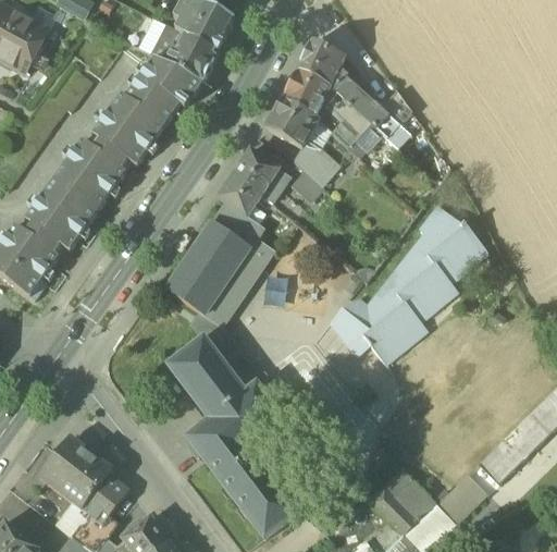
[(85,20),(95,2),(90,0),(58,0),(56,4),(85,20)]
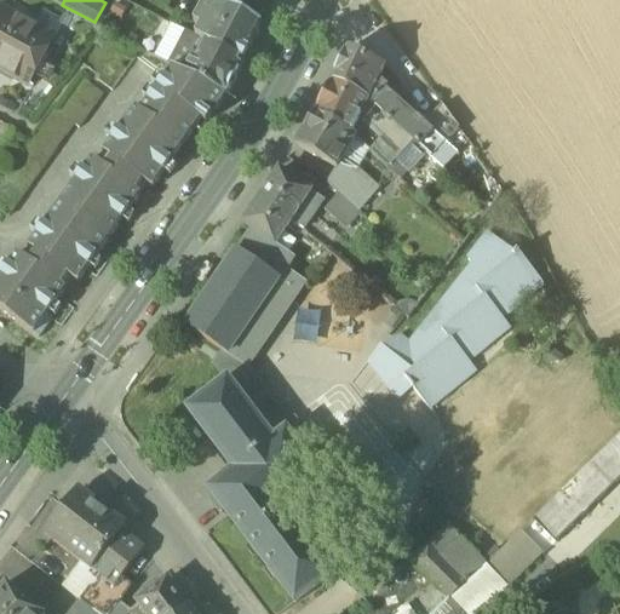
[(201,23),(195,33),(207,39),(244,59),(250,47),(248,46),(263,21),(224,0),(204,0),(194,19),(201,23)]
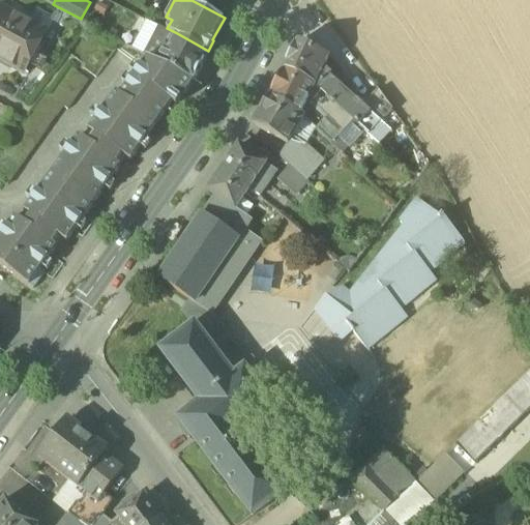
[(11,62),(24,68),(46,29),(29,20),(2,5),(0,7),(0,54),(12,61),(11,62)]
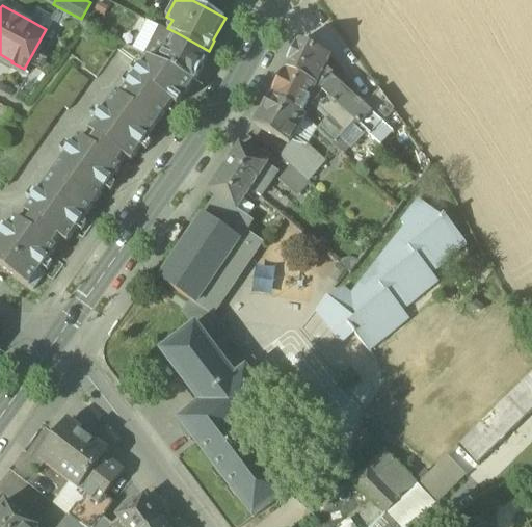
[(29,20),(46,29),(54,15),(37,5),(29,20)]
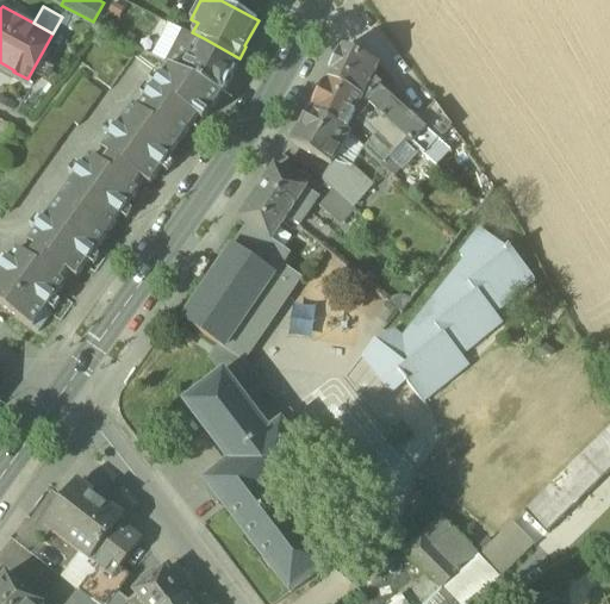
[(166,60),(184,27),(169,20),(151,53),(166,60)]
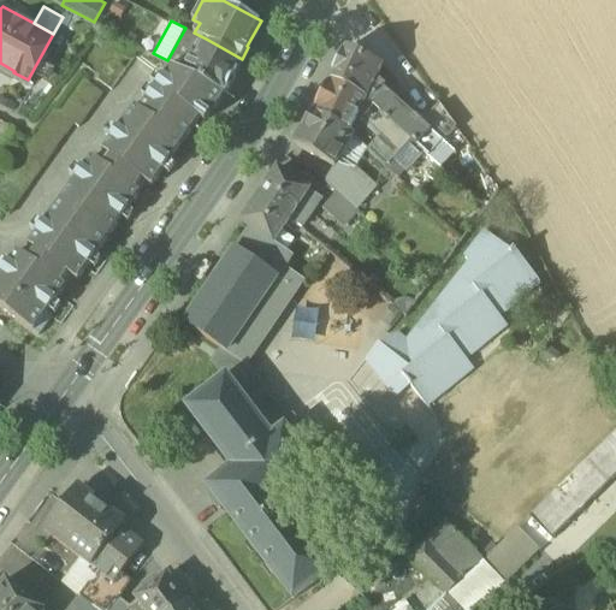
[(171,63),(183,69),(193,49),(199,52),(206,39),(194,33),(185,28),(167,60),(171,63)]
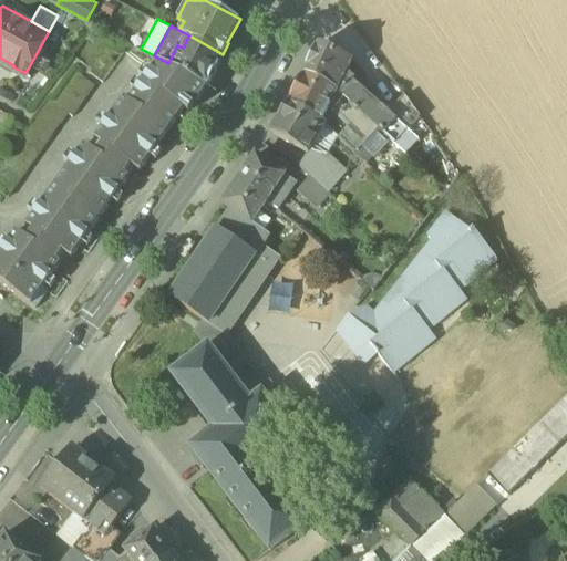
[(223,54),(189,35),(183,48),(177,45),(168,63),(207,84),(217,64),(217,65),(223,55),(223,54)]
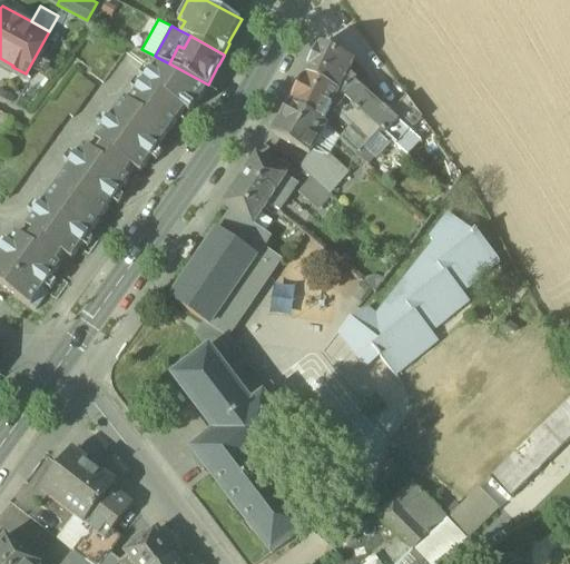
[(320,42),(305,71),(340,90),(381,127),(393,138),(396,141),(409,128),(391,111),(347,72),(354,59),(320,42)]
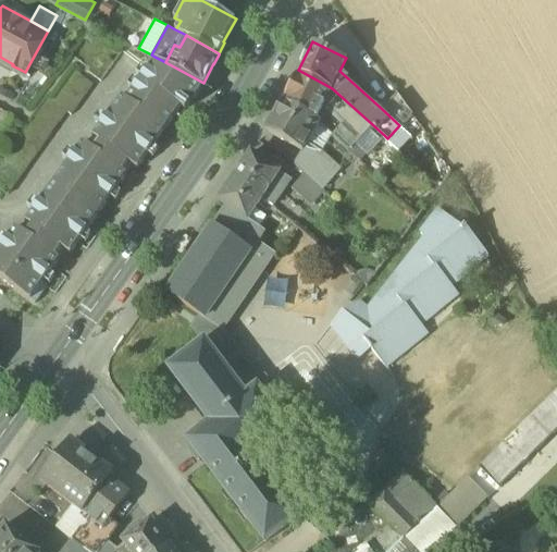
[(185,108),(203,83),(165,62),(155,57),(126,96),(121,93),(91,133),(100,138),(94,147),(82,138),(24,218),(33,223),(26,232),(14,223),(0,242),(0,274),(35,299),(47,282),(42,279),(59,255),(54,252),(60,243),(70,250),(126,171),(122,167),(127,159),(137,166),(175,112),(181,105),(185,108)]
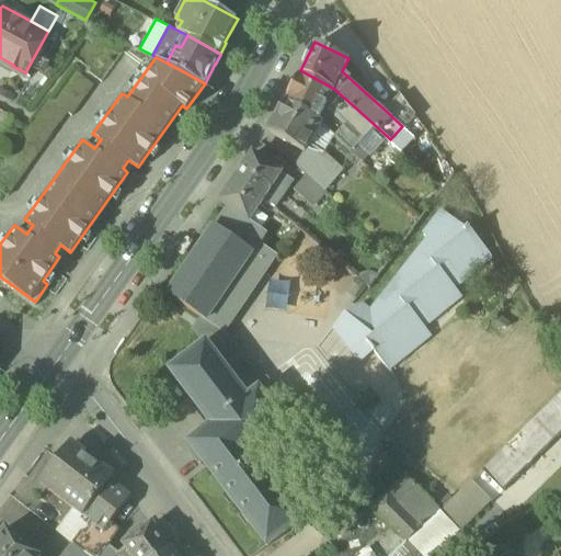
[(300,70),(288,94),(321,112),(328,100),(331,103),(330,105),(330,106),(343,117),(341,120),(345,123),(362,138),(375,125),(334,89),(300,70)]
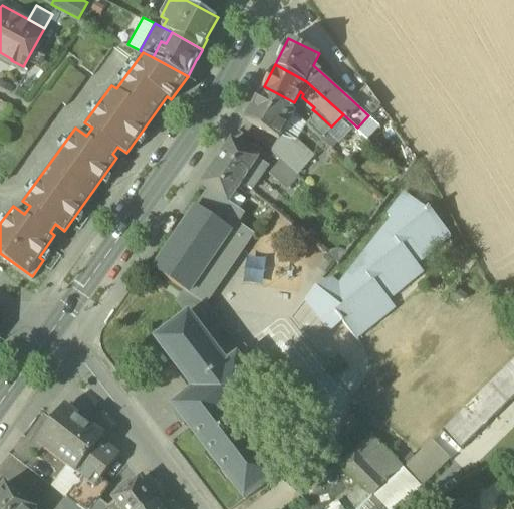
[(352,100),(368,115),(380,103),(366,84),(352,100)]
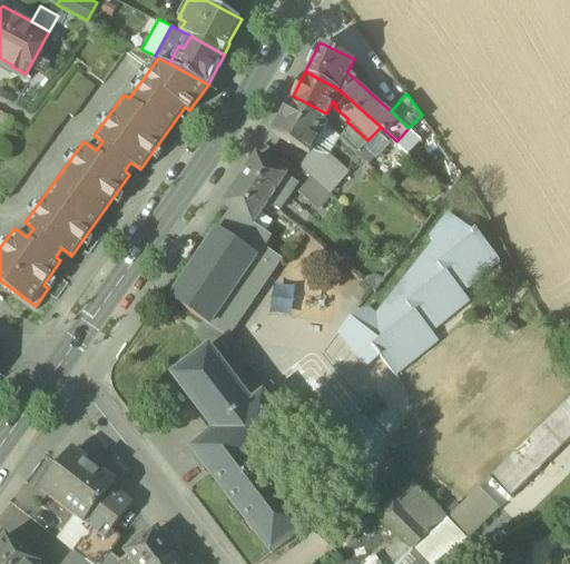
[(293,96),(290,101),(323,119),(326,114),(293,96)]
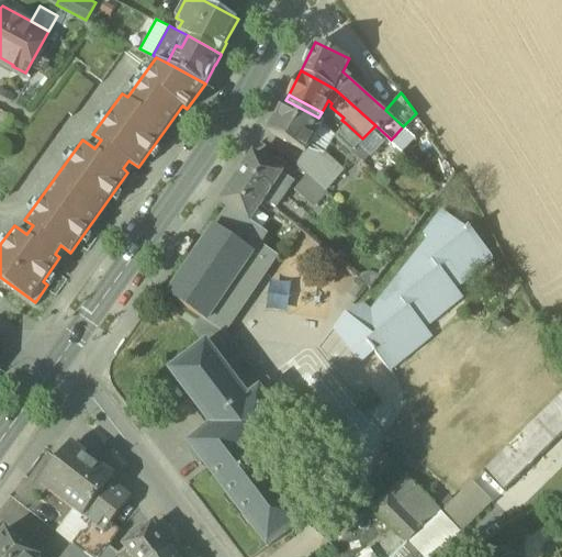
[(323,121),(318,118),(285,100),(285,99),(267,129),(305,148),(307,145),(323,121)]
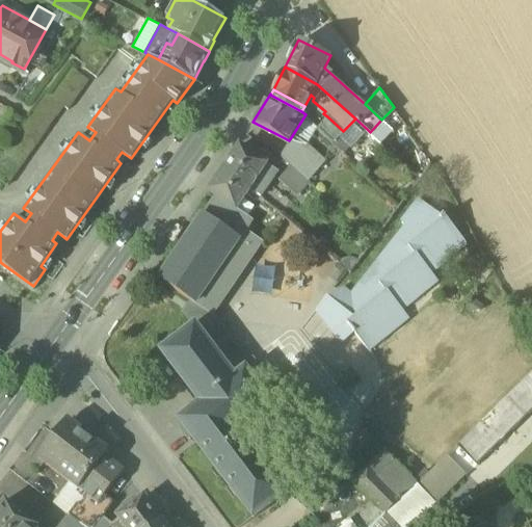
[(173,100),(167,107),(171,110),(177,103),(173,100)]
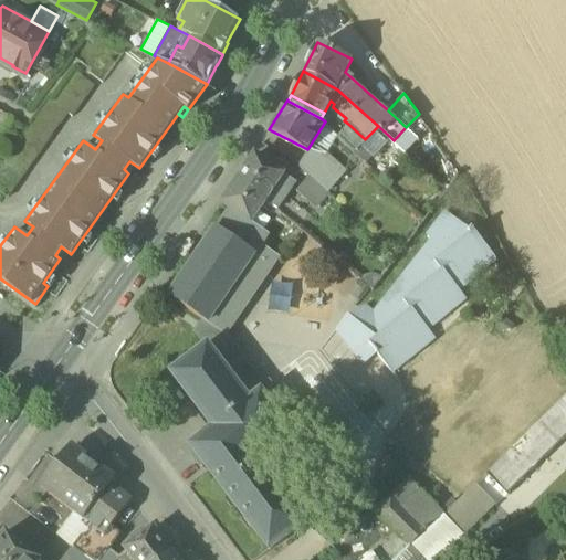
[(0,123),(8,128),(14,116),(0,108),(0,123)]
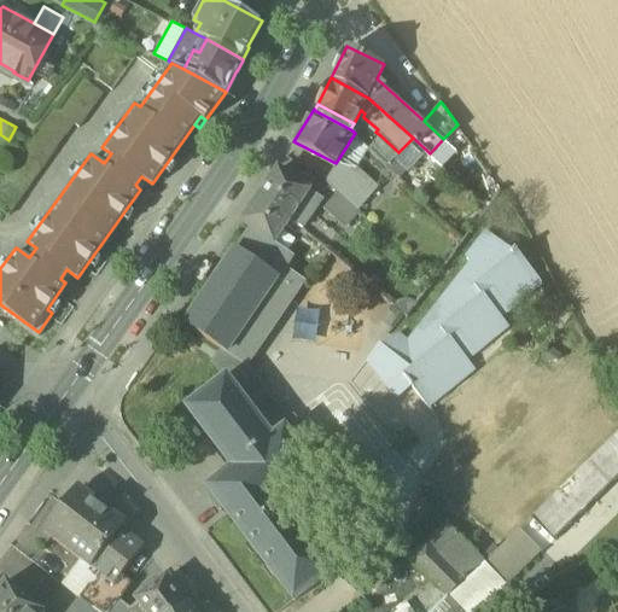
[(355,133),(338,159),(343,162),(355,165),(356,167),(369,147),(369,146),(355,133)]
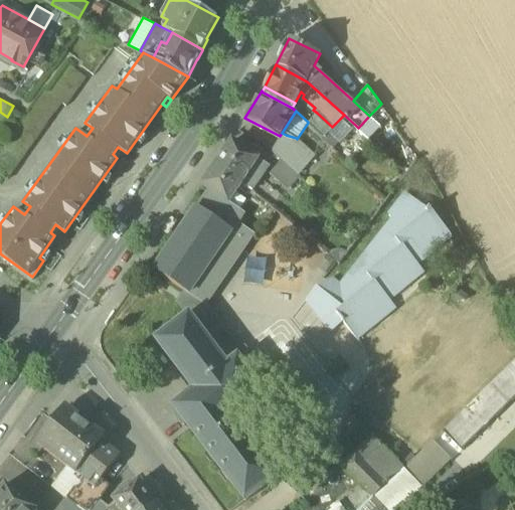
[(310,125),(323,137),(329,131),(332,127),(317,113),(308,122),(308,123),(310,125)]
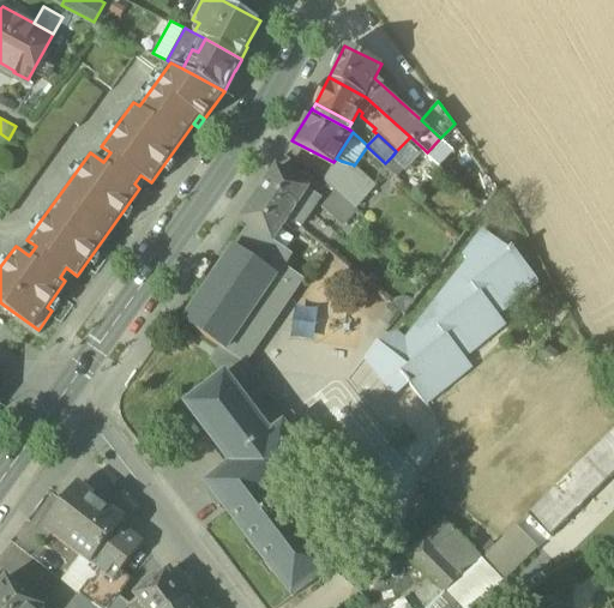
[(396,151),(392,156),(404,169),(423,149),(410,137),(396,151)]
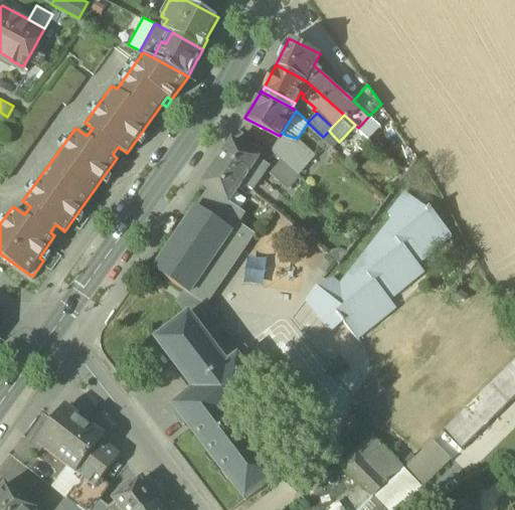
[(358,128),(362,132),(372,119),(369,116),(358,128)]
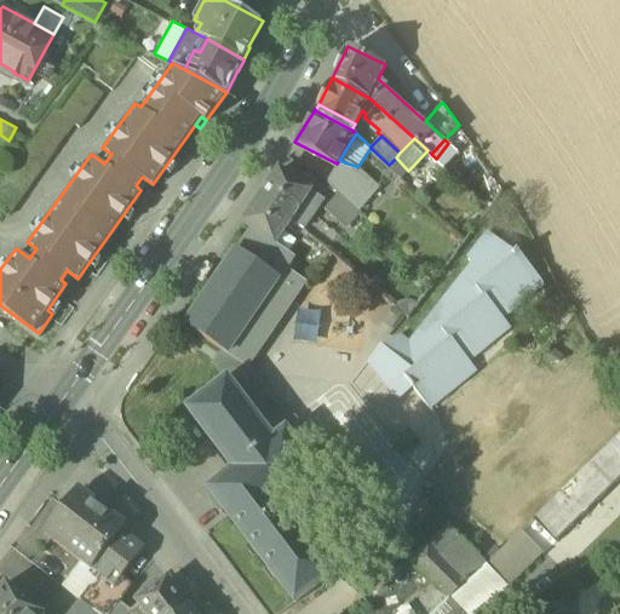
[(458,151),(448,143),(436,159),(445,167),(458,151)]
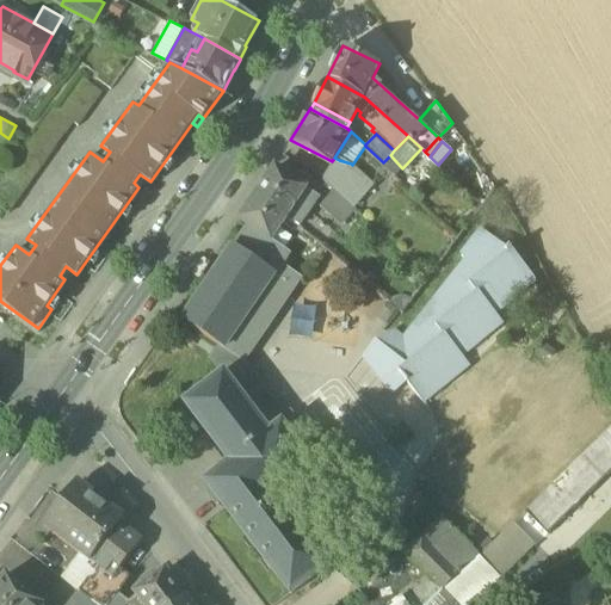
[(322,176),(334,186),(353,204),(355,205),(374,184),(352,165),(351,164),(339,160),(334,158),(332,161),(322,176)]
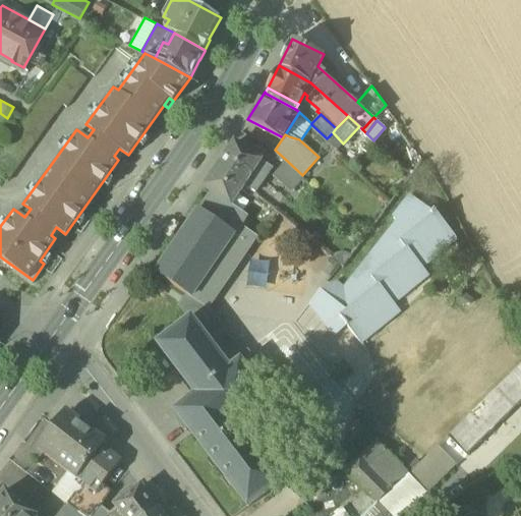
[(231,203),(245,182),(262,158),(234,139),(218,164),(204,184),(231,203)]
